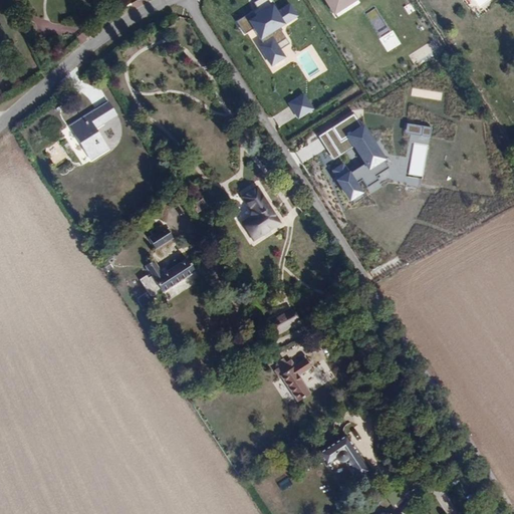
[(352,0),(322,0),(332,13),(352,0)]
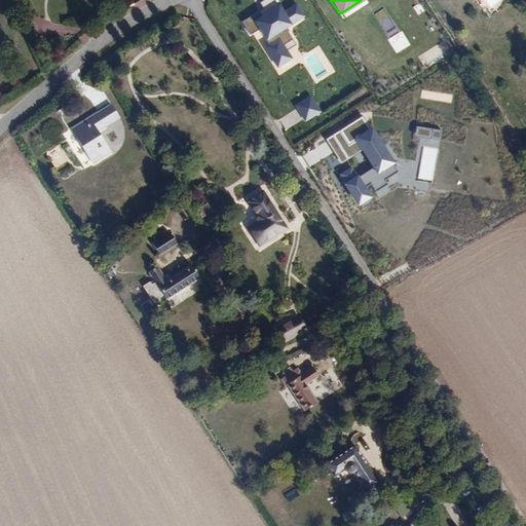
[(306,20),(295,1),(279,10),(272,2),(240,21),(248,34),(257,29),(262,38),(262,45),(276,71),(295,60),(289,49),(295,45),(287,31),(306,20)]
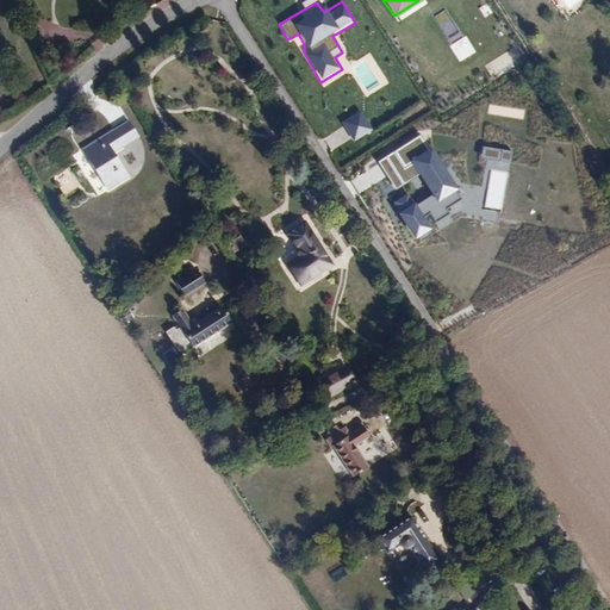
[(458,66),(473,56),(465,44),(450,54),(458,66)]
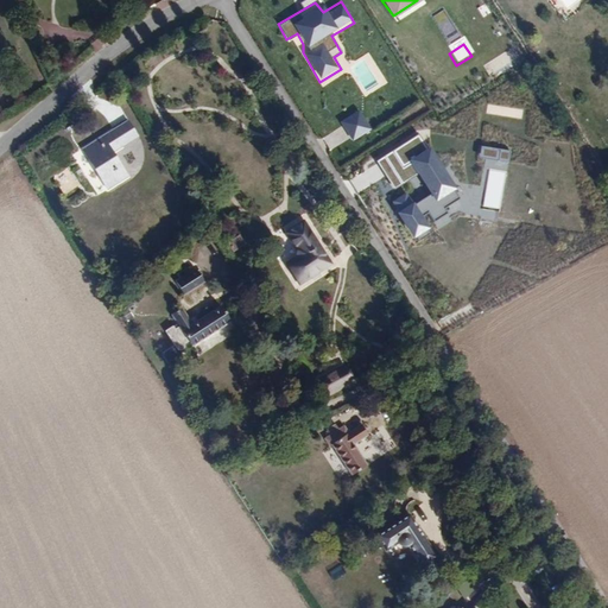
[(436,89),(428,93),(436,111),(443,107),(436,89)]
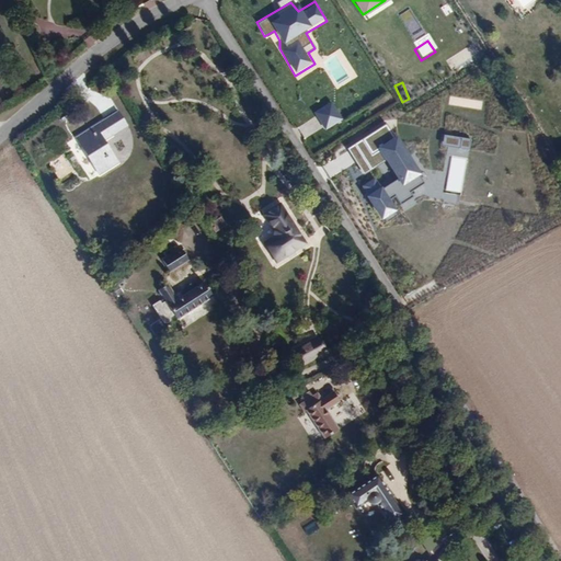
[(340,118),(329,101),(312,111),(323,128),(340,118)]
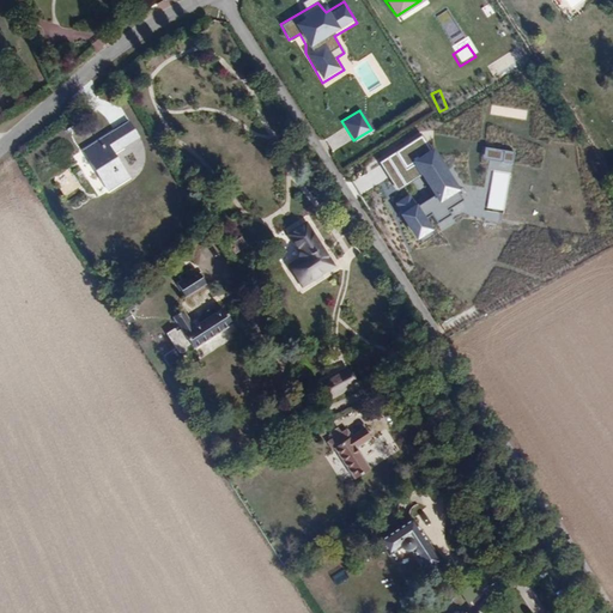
[(122,137),(125,143),(140,132),(129,116),(115,125),(122,137)]
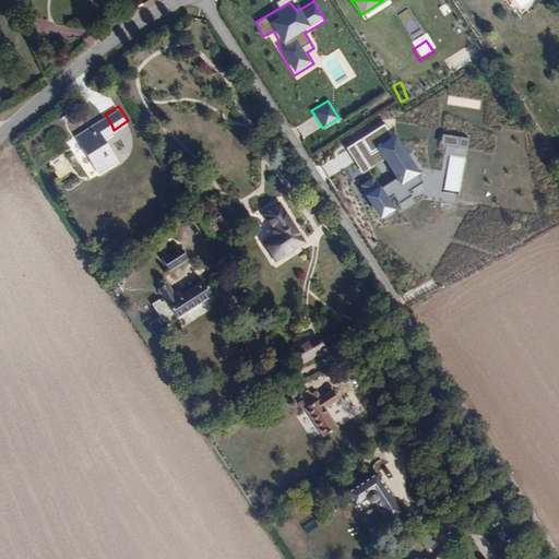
[(118,158),(104,137),(100,131),(111,125),(105,114),(76,132),(100,170),(118,158)]
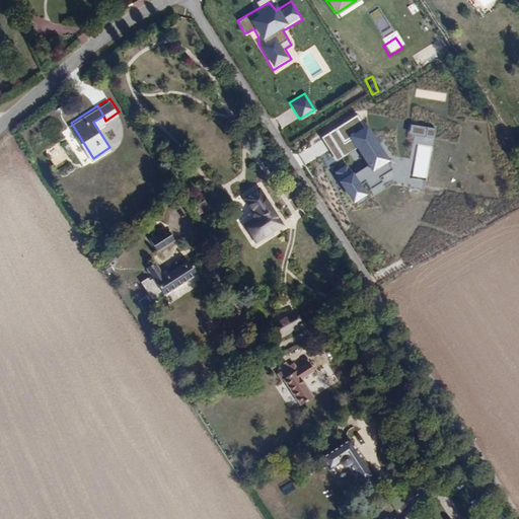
[(392,170),(355,113),(329,129),(340,145),(348,140),(365,166),(352,174),(338,181),(349,202),(353,200),(355,204),(365,199),(363,194),(358,186),(363,181),(369,191),(382,182),(379,178),(392,170)]
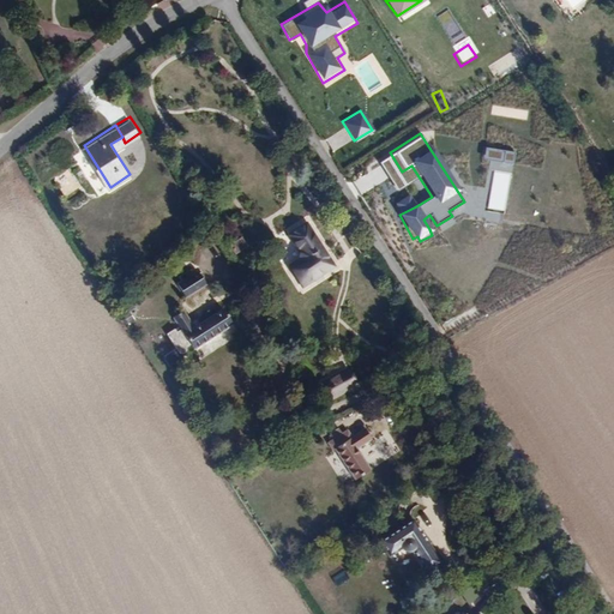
[(114,150),(125,143),(122,137),(110,144),(114,150)]
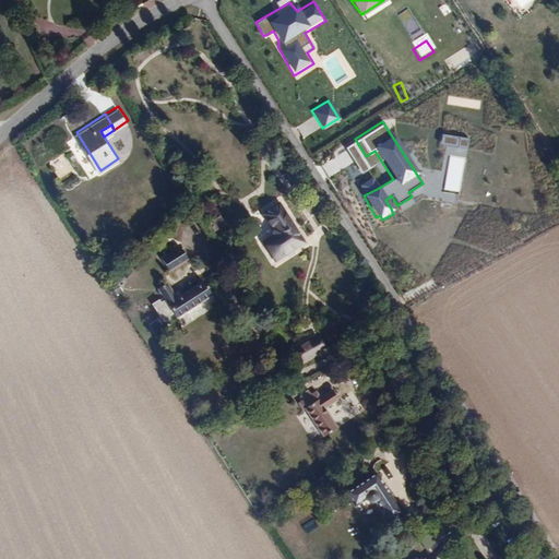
[(90,179),(95,176),(74,138),(69,140),(90,179)]
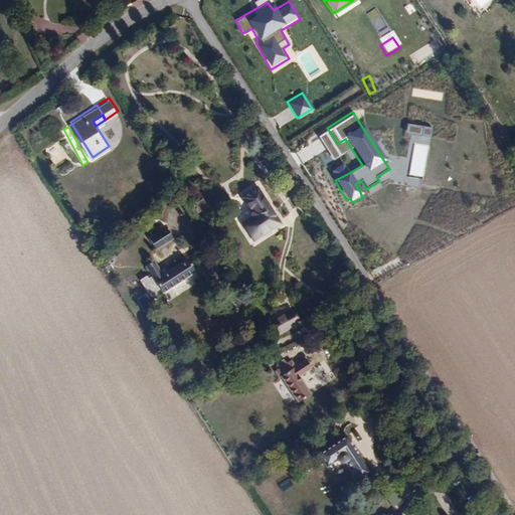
[(432,137),(433,128),(424,127),(423,136),(432,137)]
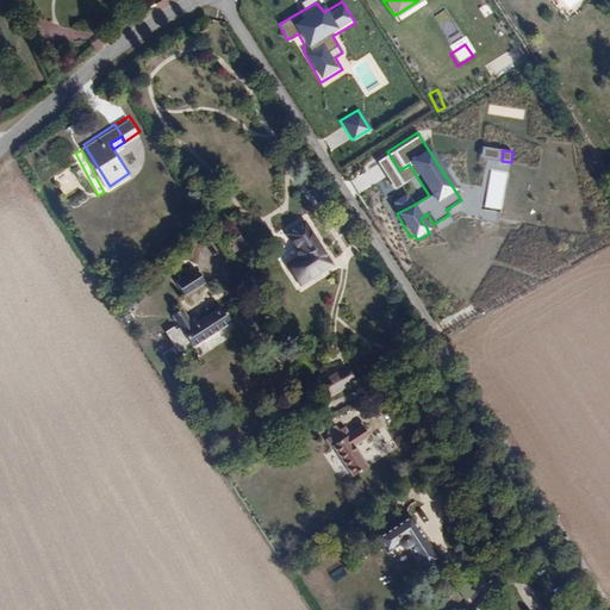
[(347,165),(350,173),(365,167),(361,159),(347,165)]
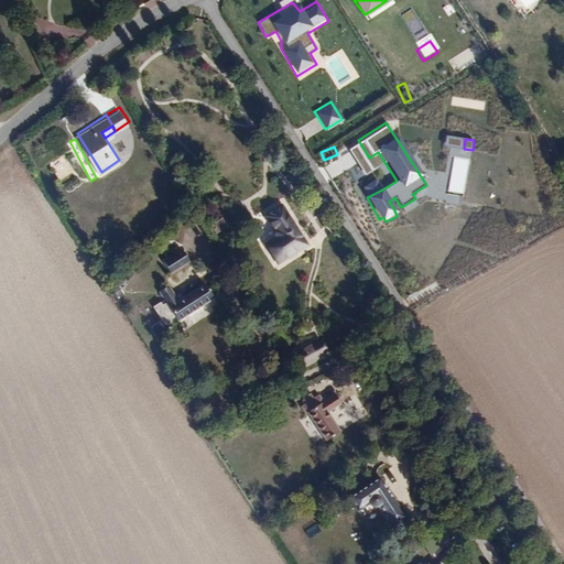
[(329,175),(343,167),(337,158),(324,165),(329,175)]
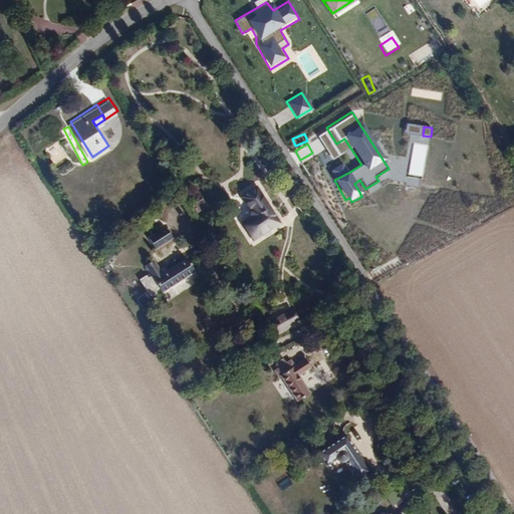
[(243,221),(254,237),(279,220),(258,185),(245,194),(253,208),(250,216),(243,221)]
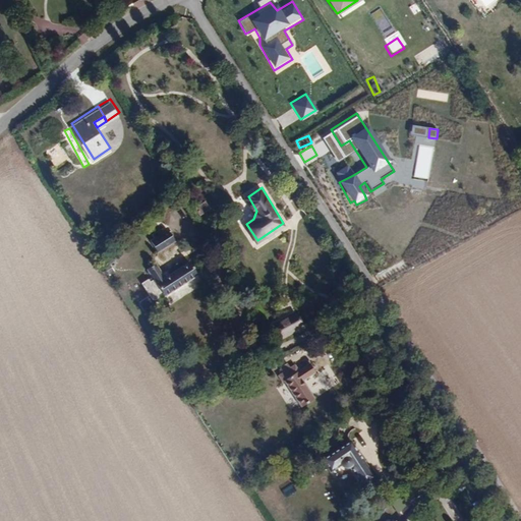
[(155,241),(162,252),(178,241),(172,230),(155,241)]
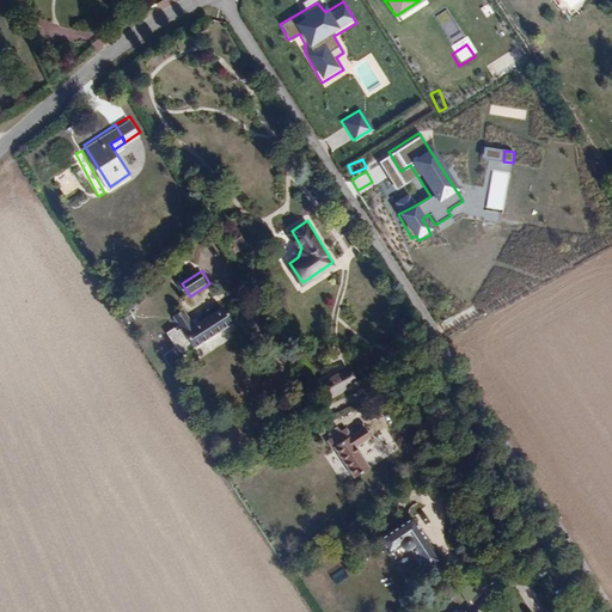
[(175,317),(194,349),(234,324),(225,307),(195,325),(185,310),(175,317)]
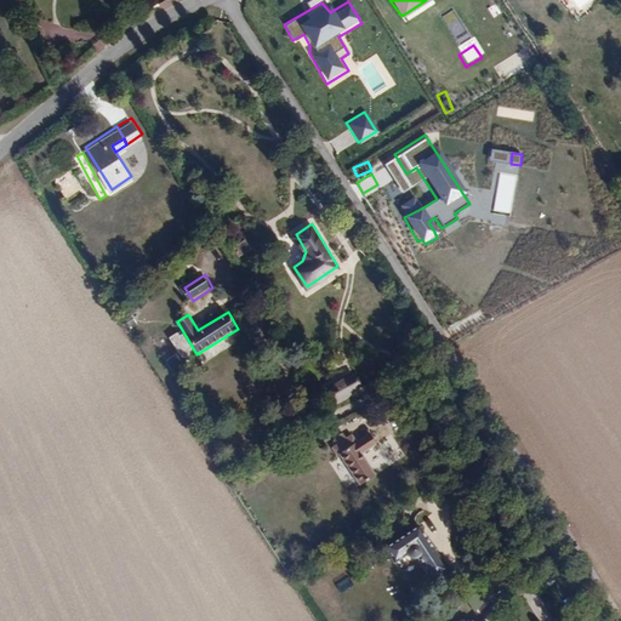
[(324,388),(334,404),(359,387),(351,372),(324,388)]
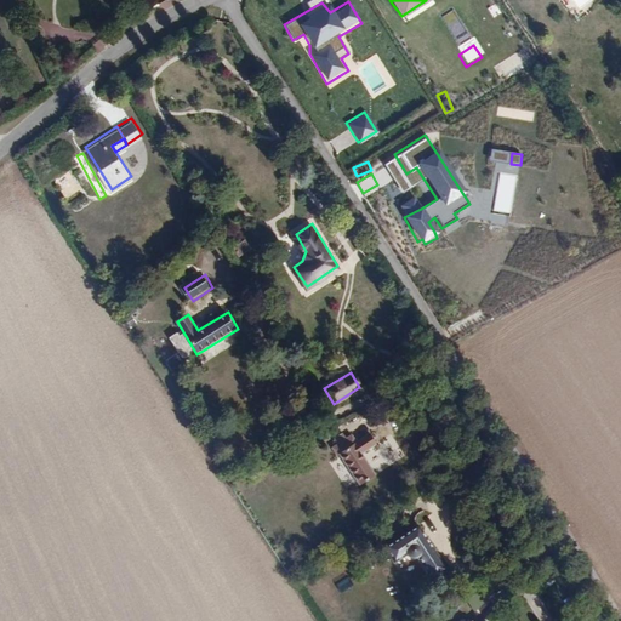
[(343,457),(363,486),(377,477),(364,456),(380,445),(372,434),(359,443),(354,436),(349,439),(347,436),(337,442),(341,446),(335,450),(341,459),(343,457)]
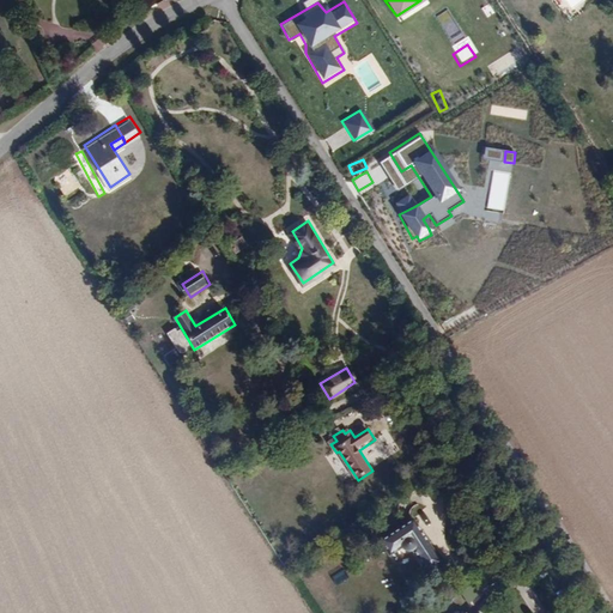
[(381,542),(390,558),(404,550),(406,552),(408,552),(413,551),(428,574),(442,565),(413,520),(381,542)]
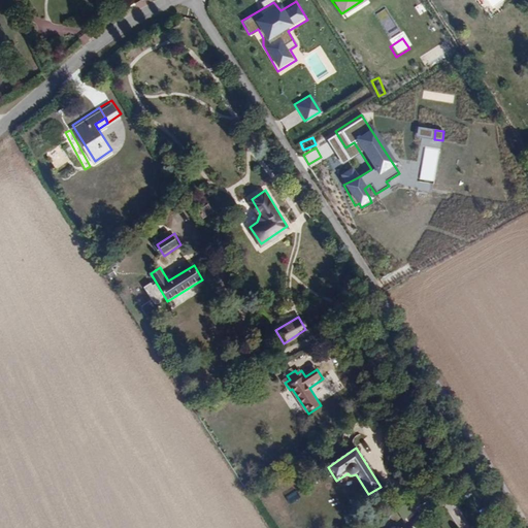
[(407,501),(394,509),(400,519),(414,510),(407,501)]
